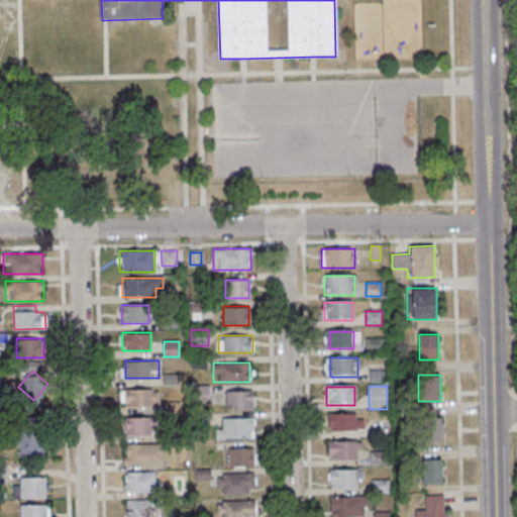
[(159,407),(159,389),(121,389),(121,407),(159,407)]
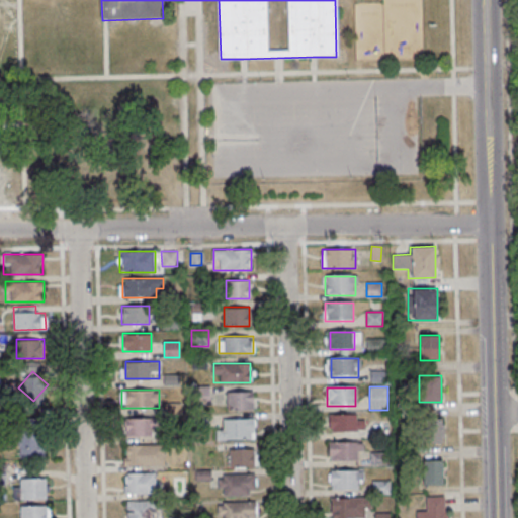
[(253,410),(253,392),(228,392),(228,410),(253,410)]
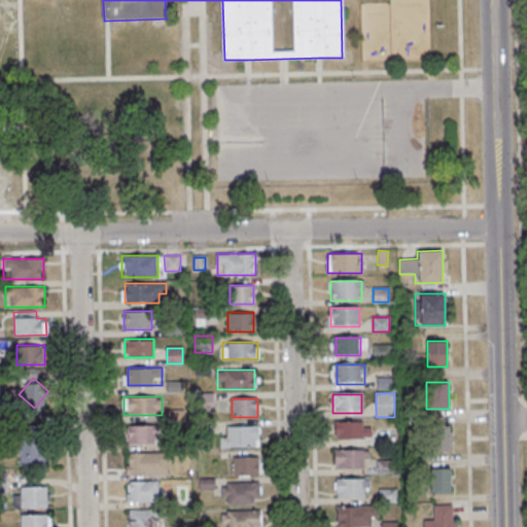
[(335,440),(372,440),(372,424),(335,424),(335,440)]
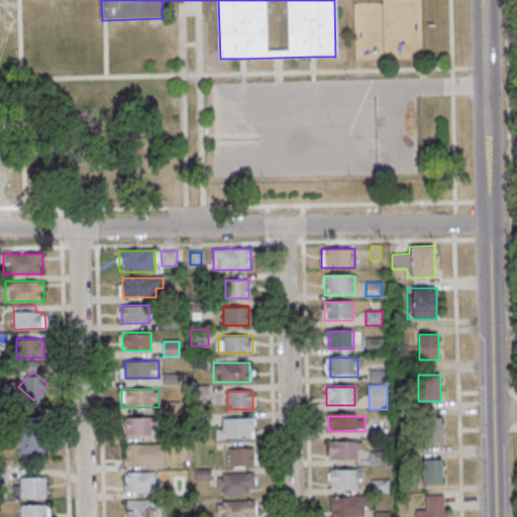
[(124,435),(157,435),(157,418),(124,418),(124,435)]
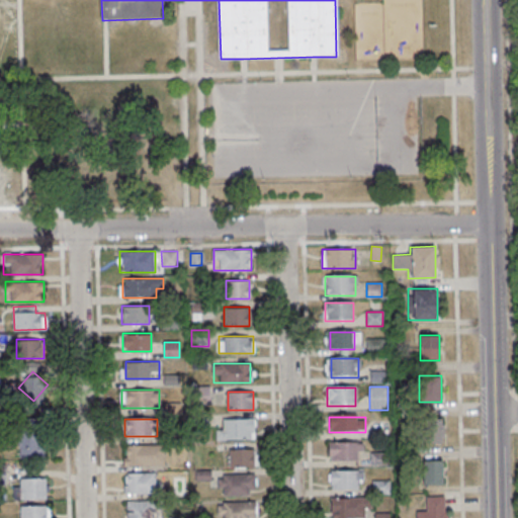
[(255,419),(225,419),(225,429),(217,429),(217,438),(255,438),(255,419)]
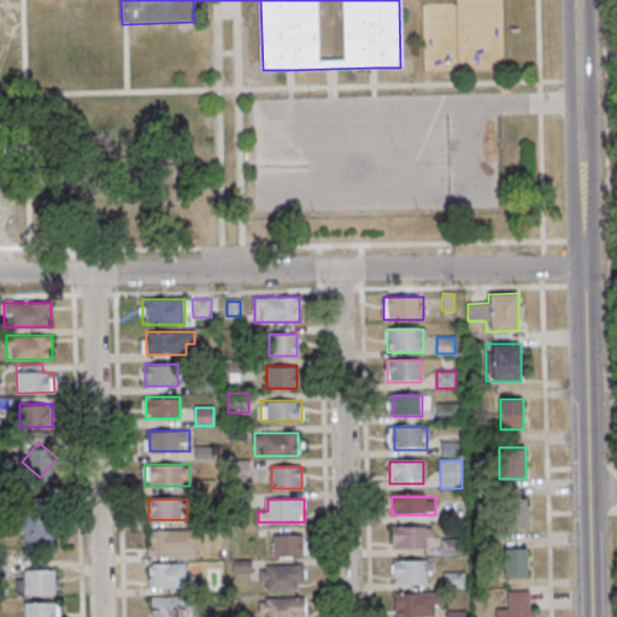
[(503,528),(527,528),(527,499),(503,499),(503,528)]
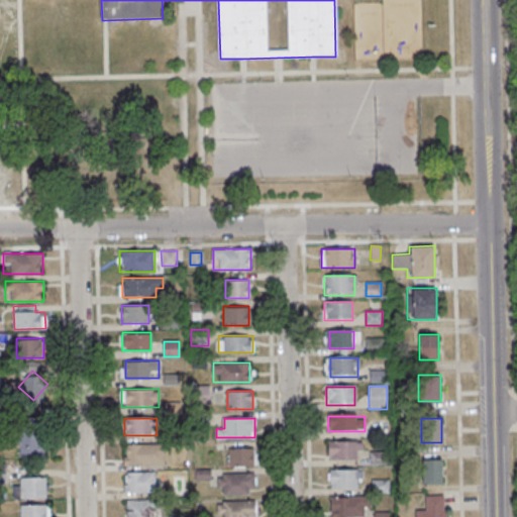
[(43,435),(19,435),(19,456),(43,456),(43,435)]
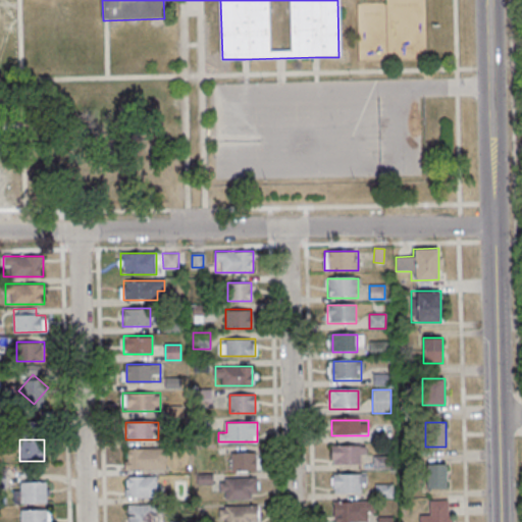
[(363,446),(332,446),(332,465),(363,465),(363,446)]
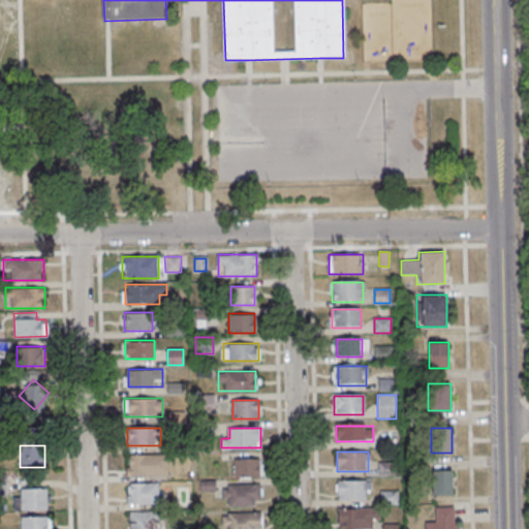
[(167,475),(167,455),(127,455),(127,475),(167,475)]
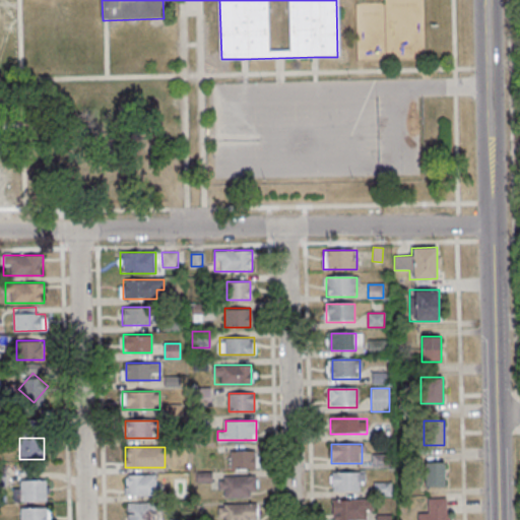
[(256,468),(256,450),(229,450),(229,468),(256,468)]
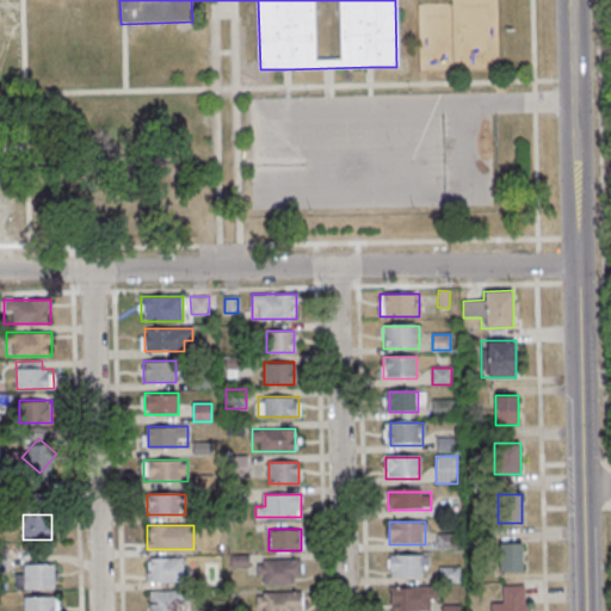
[(439,547),(456,547),(456,535),(439,535),(439,547)]
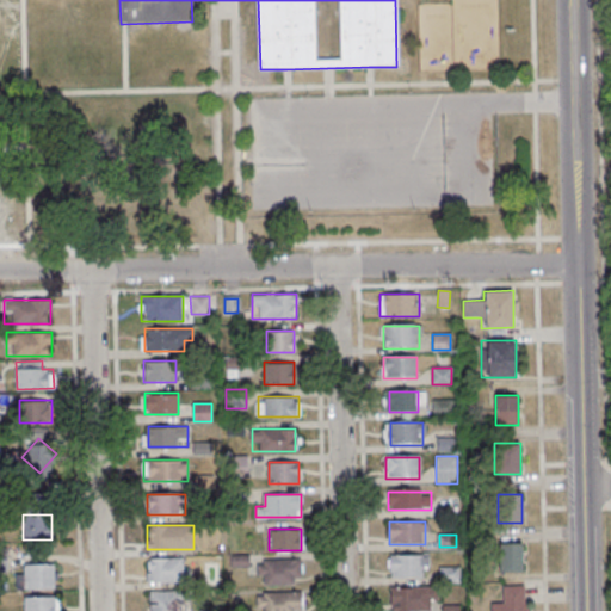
[(523,543),(500,543),(500,573),(523,573),(523,543)]
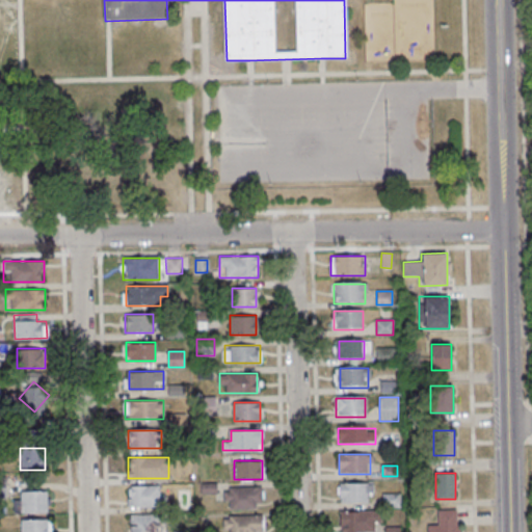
[(372,503),(372,484),(339,484),(339,503),(372,503)]
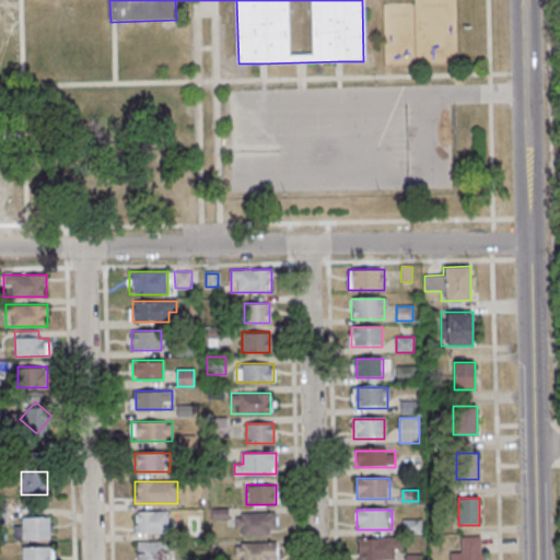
[(168,521),(168,512),(135,512),(135,534),(174,534),(174,521),(168,521)]
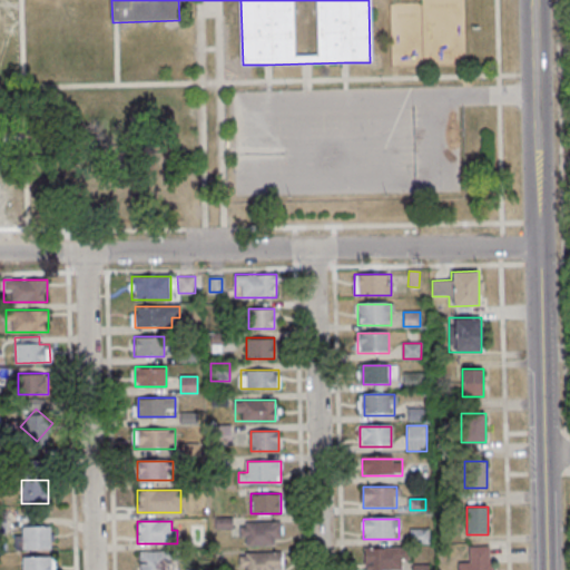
[(281,522),(243,522),(243,546),(281,546),(281,522)]
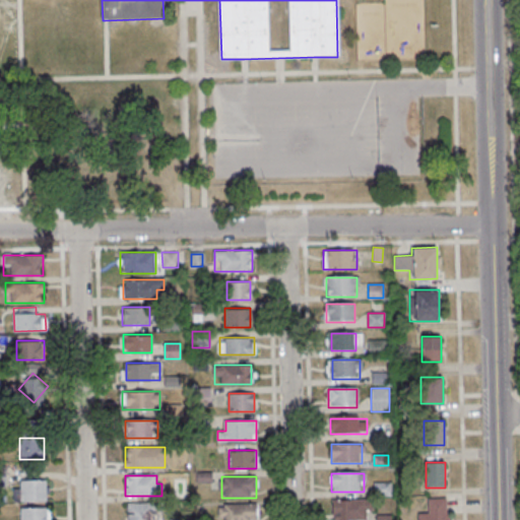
[(47,480),(21,480),(21,503),(47,503),(47,480)]
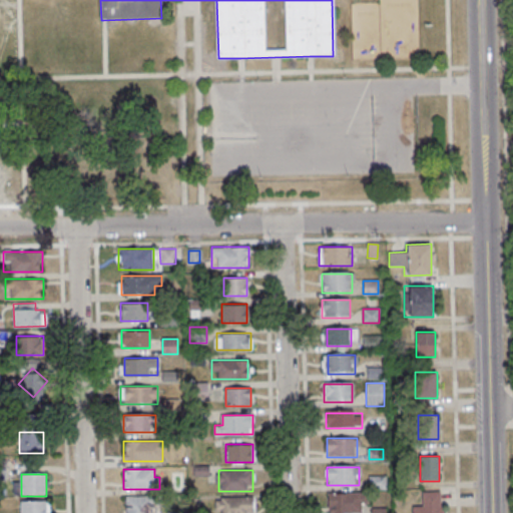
[(422,492),(422,506),(412,506),(412,512),(442,512),(442,492),(422,492)]
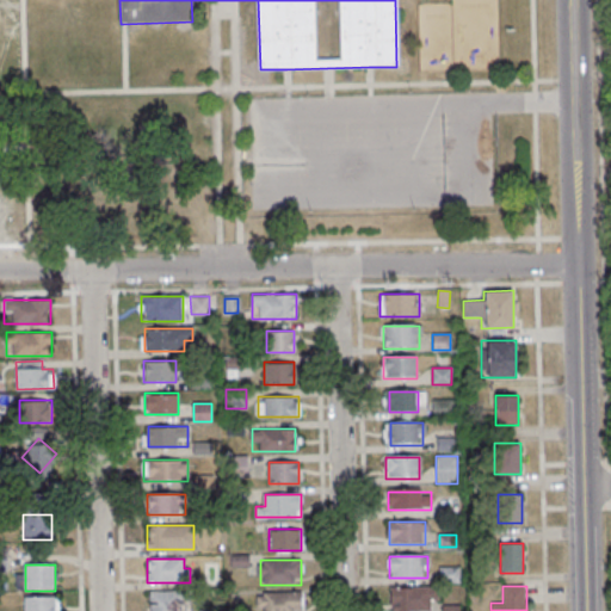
[(430,610),(431,602),(438,602),(438,588),(392,588),(390,610),(430,610)]
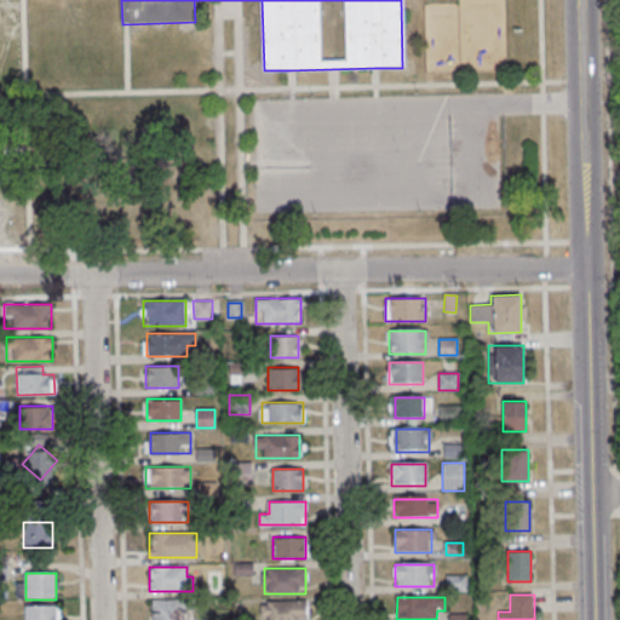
[(151,619),(193,619),(193,601),(153,601),(151,619)]
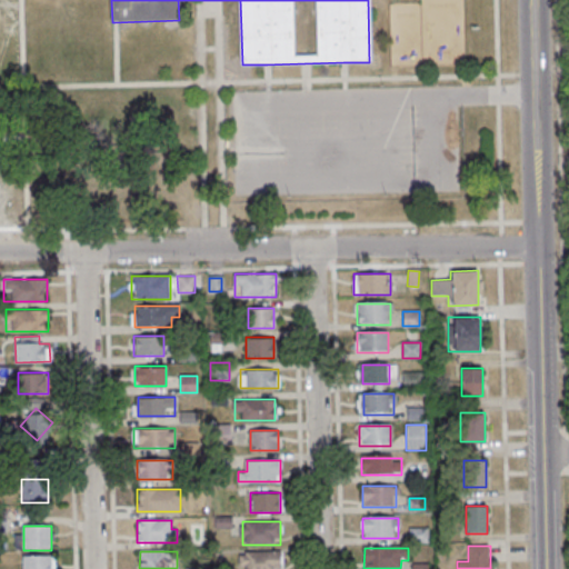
[(280,568),(280,551),(240,551),(239,568),(280,568)]
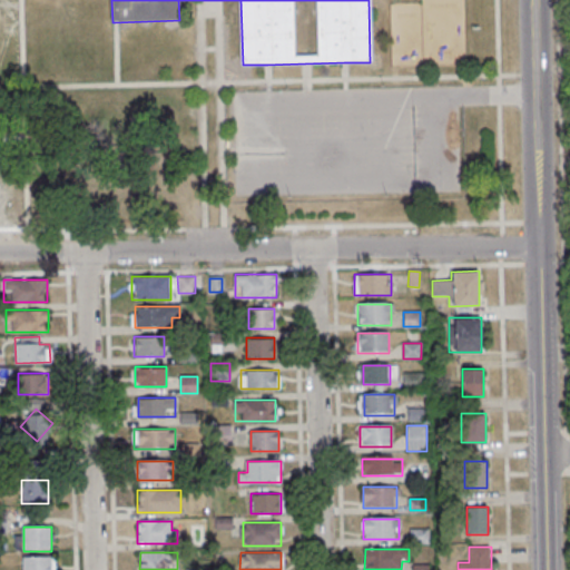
[(52,569),(53,557),(23,557),(22,569),(52,569)]
